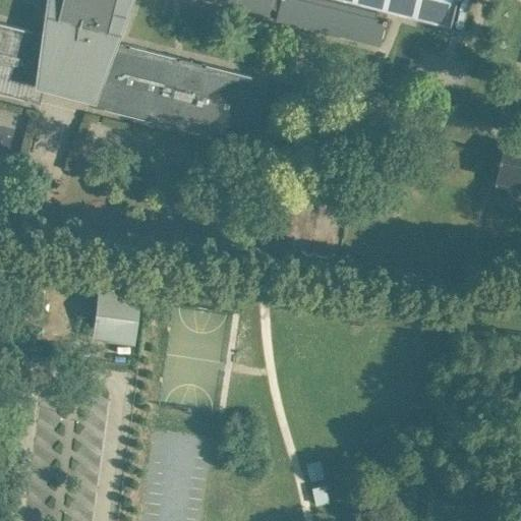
[(47,0),(44,34),(0,22),(0,92),(41,103),(45,87),(55,89),(54,95),(79,101),(80,96),(91,98),(89,104),(244,142),(250,120),(255,121),(255,123),(257,124),(270,79),(120,42),(135,0),(214,0),(269,14),(271,7),(279,9),(278,16),(277,19),(381,46),(388,18),(378,15),(380,7),(463,27),(470,0),(47,0)]
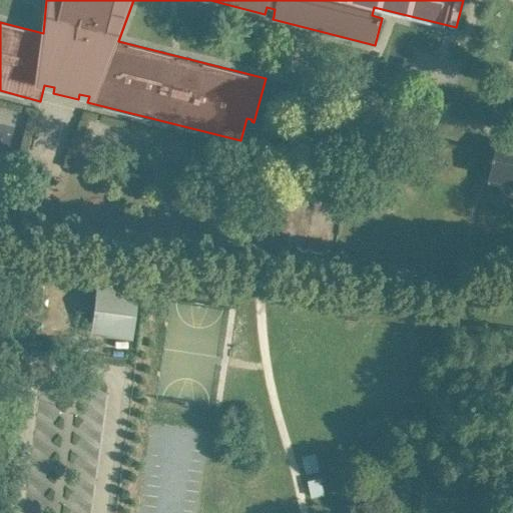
[(512,146),(497,142),(488,176),(512,181),(511,185),(512,185),(512,146)]
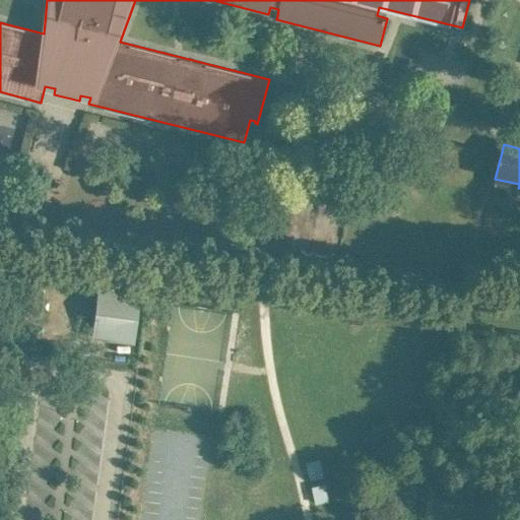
[(18,273),(12,318),(39,321),(45,276),(18,273)]
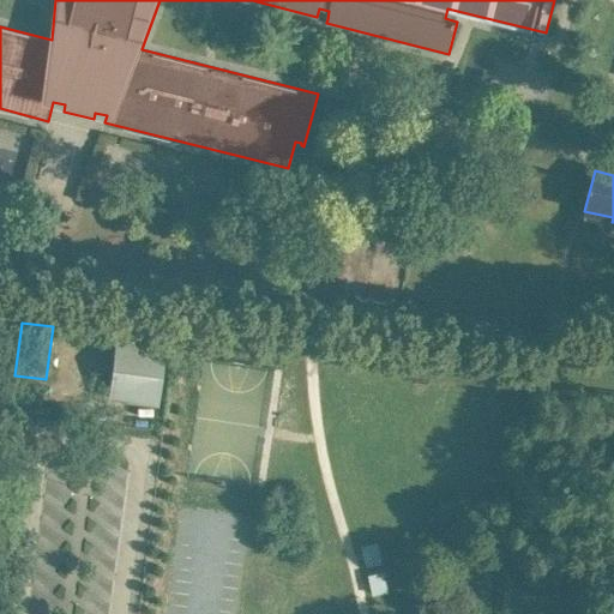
[(115,337),(108,399),(157,404),(163,343),(115,337)]
